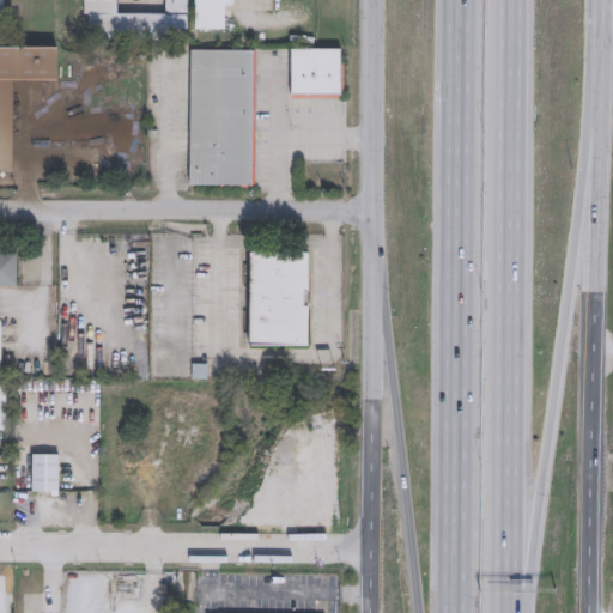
[(184,0),(186,38),(86,40),(86,14),(80,14),(79,0),(113,0),(114,12),(164,11),(163,0),(184,0)]
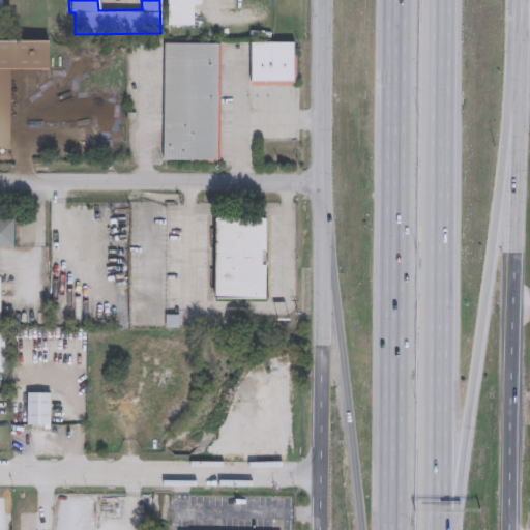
[(169,0),(169,25),(196,25),(196,4),(202,4),(201,0),(169,0)]
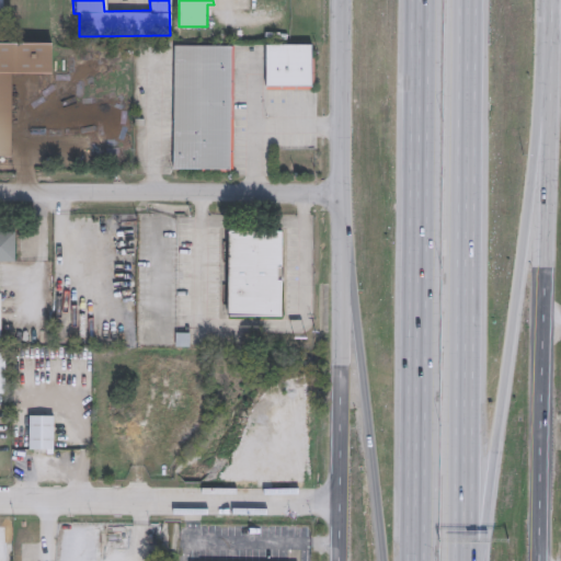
[(9,156),(0,155),(0,42),(50,42),(49,72),(10,72),(9,156)]
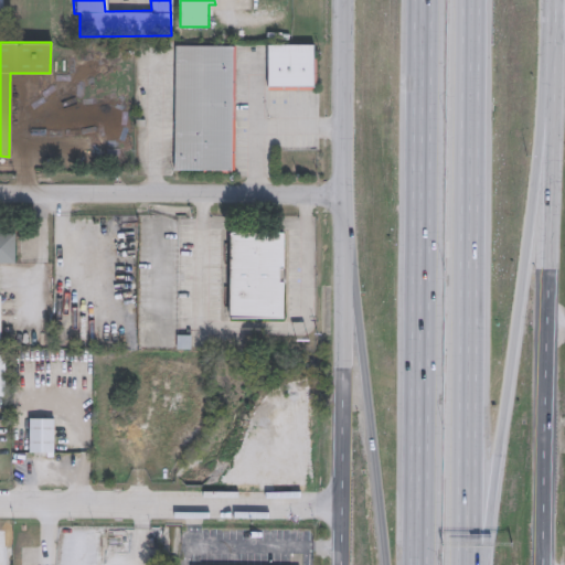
[(312,91),(266,91),(266,45),(266,44),(312,44),(312,88),(312,91)]
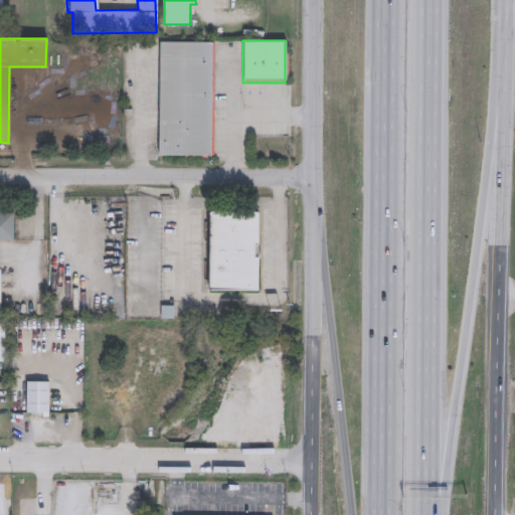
[(210,150),(210,159),(183,159),(183,156),(158,155),(158,154),(159,41),(211,42),(210,150)]
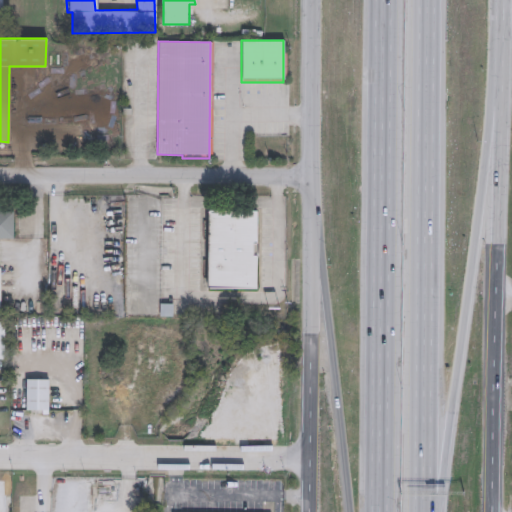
[(256,211),(255,244),(252,244),(252,255),(255,255),(255,289),(207,289),(207,278),(202,278),(202,259),(206,259),(206,240),(201,240),(202,221),(206,221),(207,210),(256,211)]
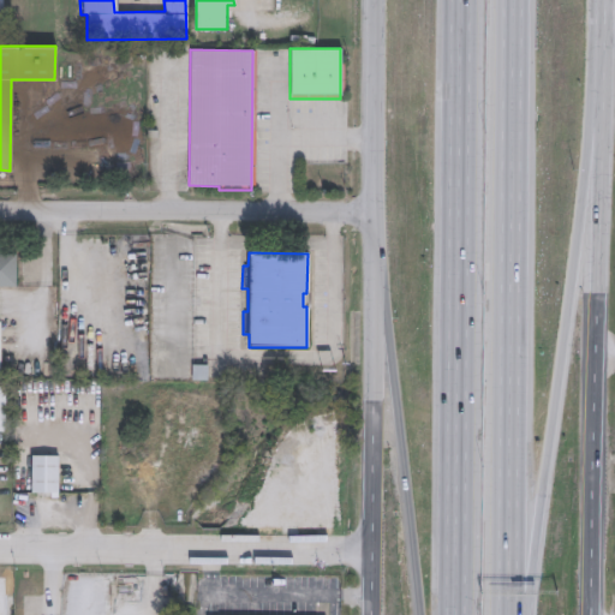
[(15,287),(0,287),(0,254),(15,254),(15,287)]
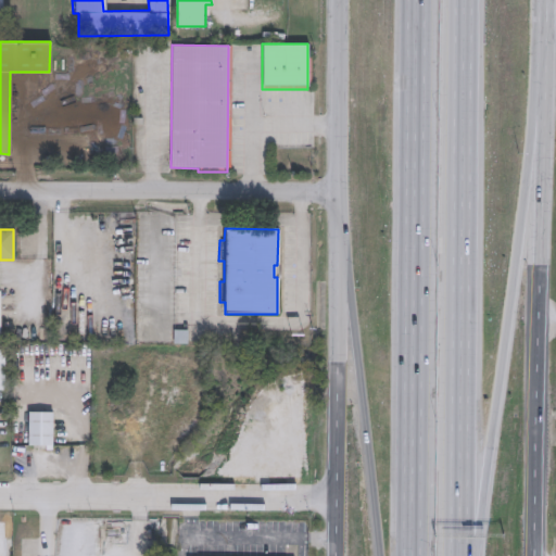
[(50,445),(26,445),(26,413),(51,413),(50,445)]
